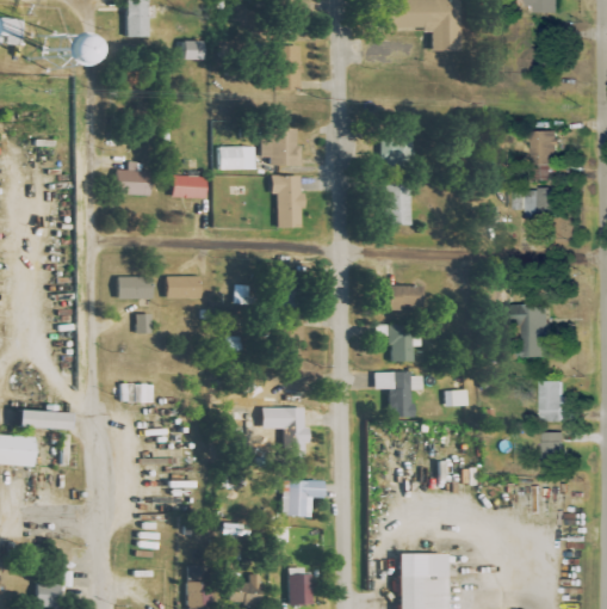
[(125,0),(127,37),(150,36),(149,0),(125,0)]
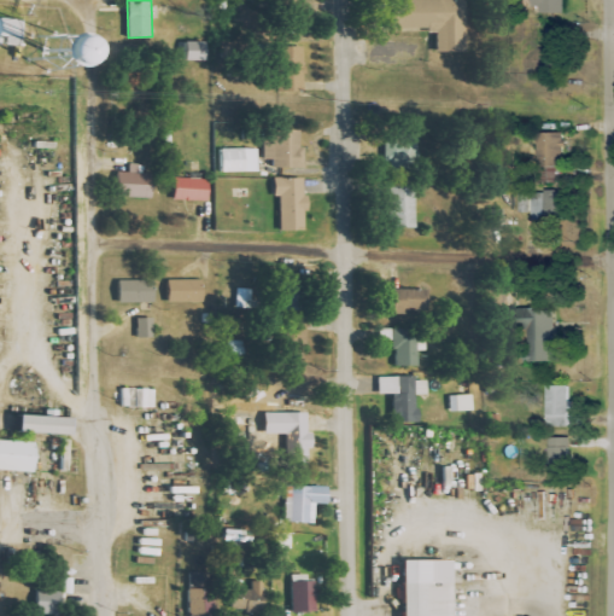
[(462,53),(462,0),(391,0),(390,29),(436,30),(436,53),(462,53)]
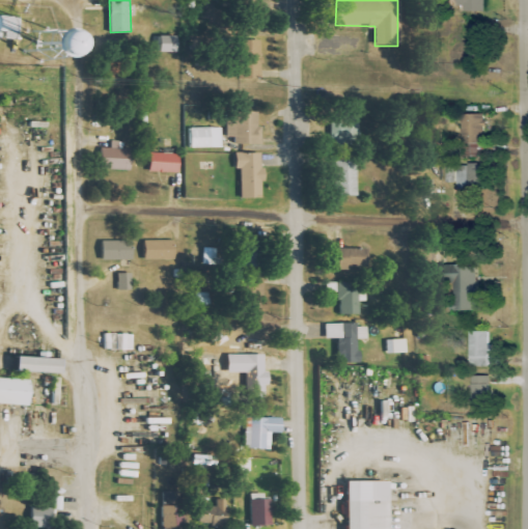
[(488,9),(488,0),(463,0),(463,9),(488,9)]
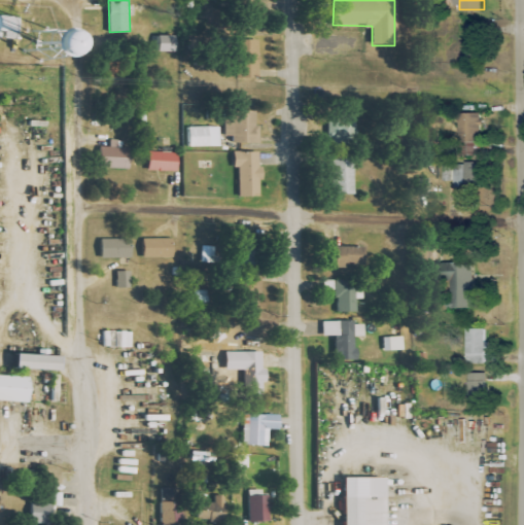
[(20,16),(0,13),(0,29),(18,32),(20,16)]
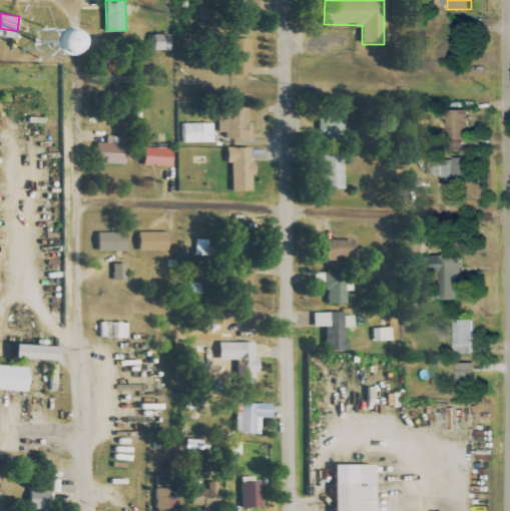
[(0,56),(10,56),(9,34),(0,34),(0,56)]
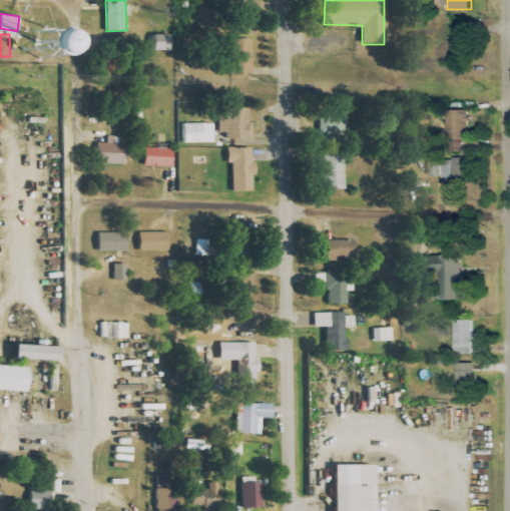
[(168,50),(168,34),(153,34),(153,50),(168,50)]
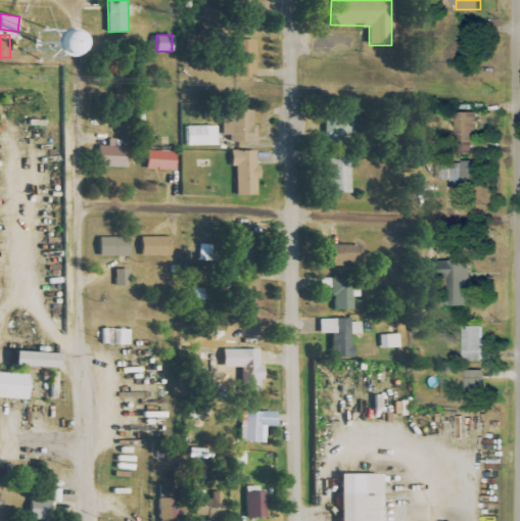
[(257,78),(258,39),(235,39),(234,77),(257,78)]
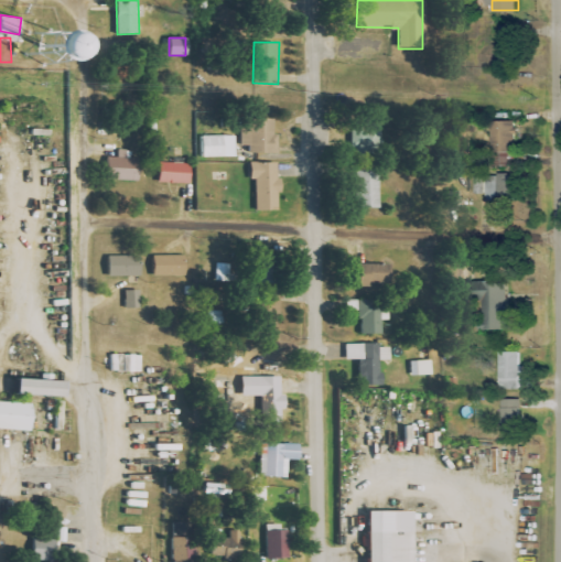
[(278,153),(278,133),(273,133),(273,119),(249,118),(249,128),(243,128),(241,144),(248,144),(248,152),(278,153)]
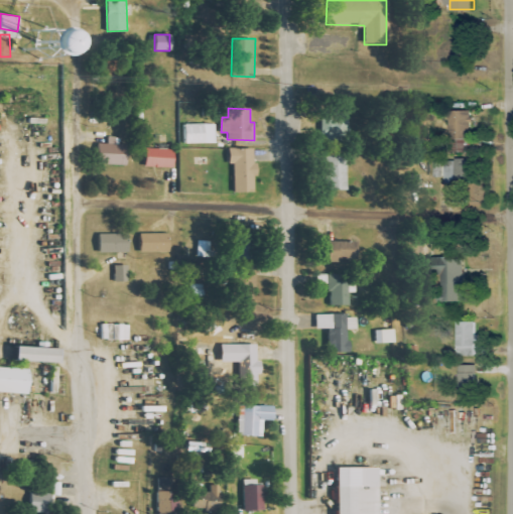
[(332,109),(331,125),(325,125),(324,135),(349,136),(350,109),(332,109)]
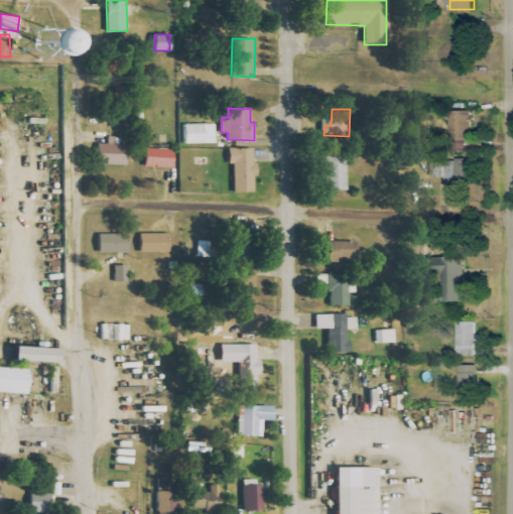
[(450,135),(473,134),(472,109),(449,110),(450,135)]
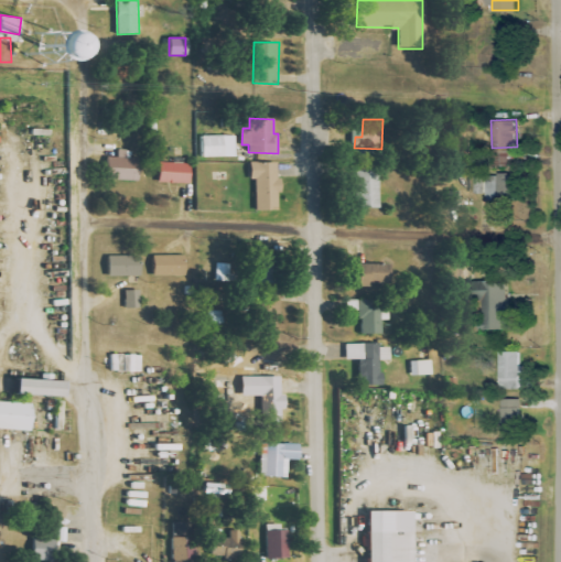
[(237,155),(236,134),(202,136),(202,157),(237,155)]
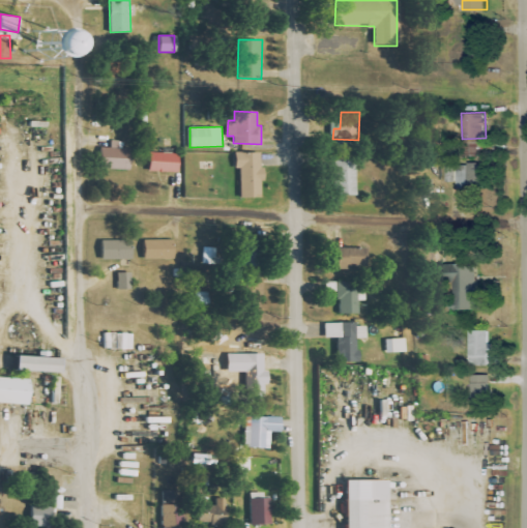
[(125,148),(125,141),(113,140),(112,147),(103,147),(103,169),(130,169),(130,148),(125,148)]
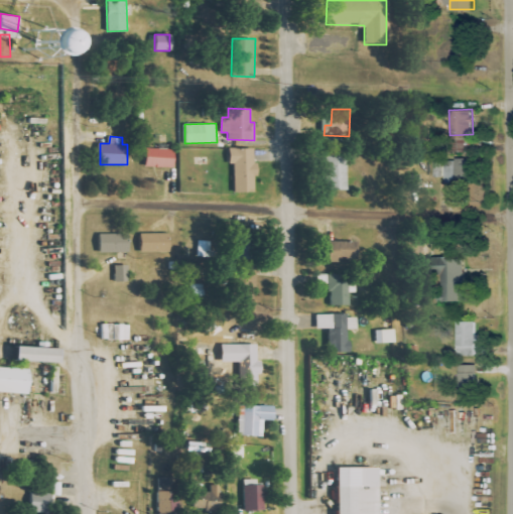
[(255,147),(230,148),(230,162),(235,162),(235,193),(256,191),(255,147)]
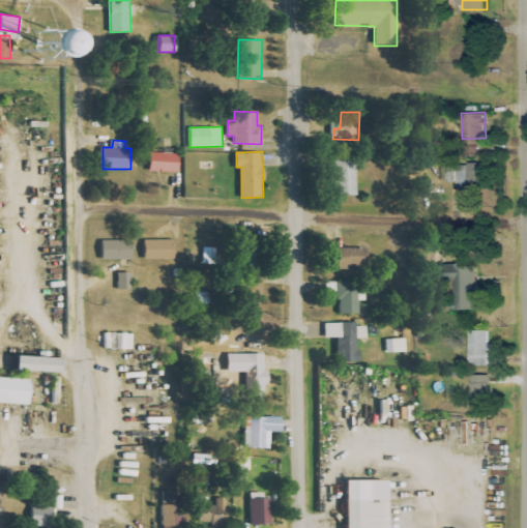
[(179,172),(179,153),(150,152),(150,171),(179,172)]
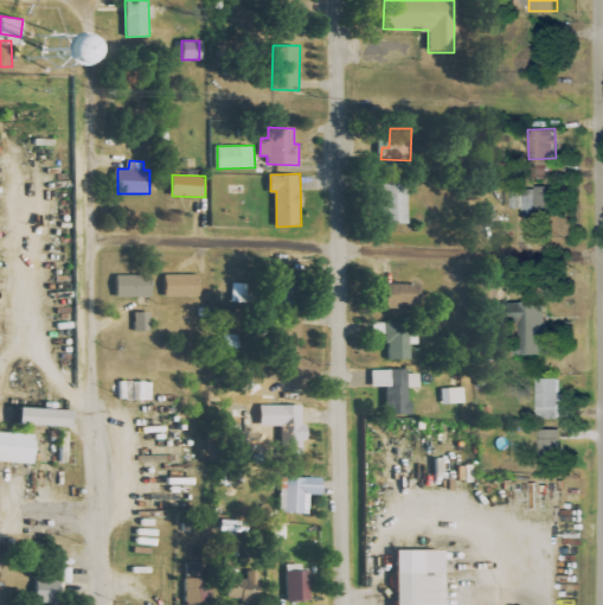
[(408,182),(383,182),(382,223),(408,224),(408,182)]
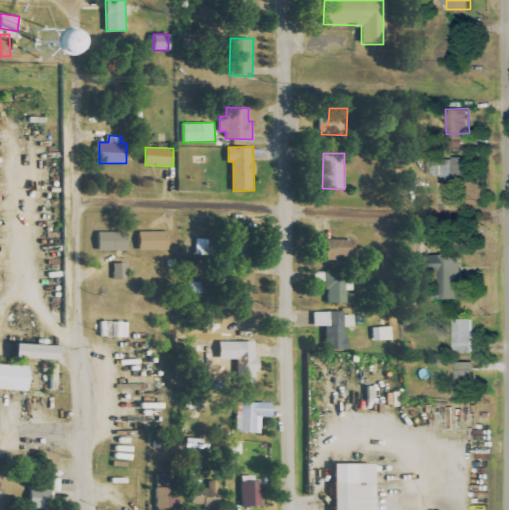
[(442,182),(462,182),(462,159),(432,159),(432,174),(442,175),(442,182)]
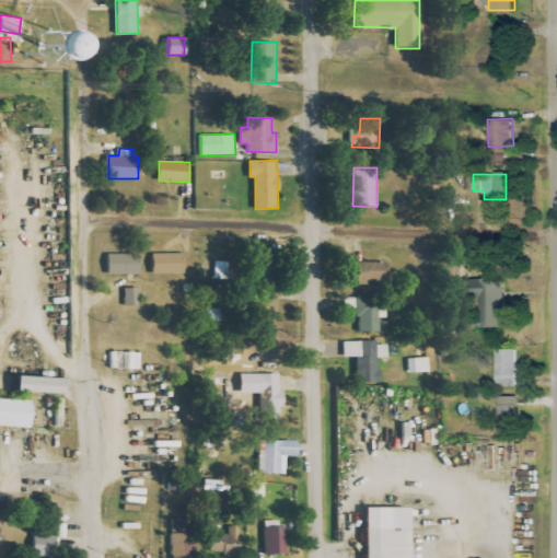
[(460,189),(448,189),(449,208),(460,207),(460,189)]
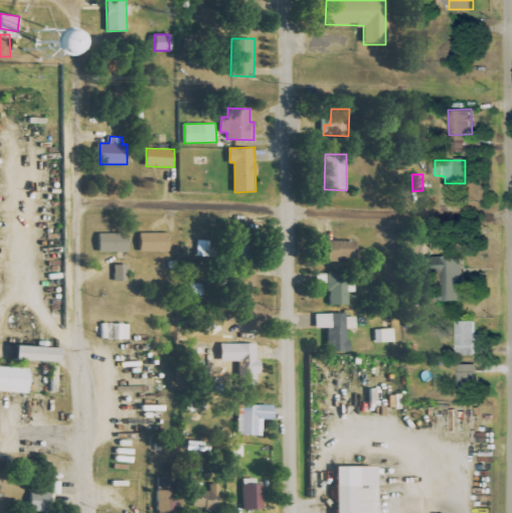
[(128,251),(127,232),(99,233),(100,251),(128,251)]
